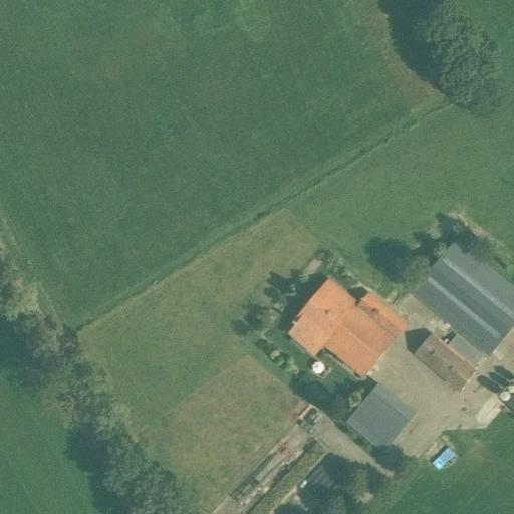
[(490,355),(513,325),(513,289),(455,241),(413,293),(490,355)]
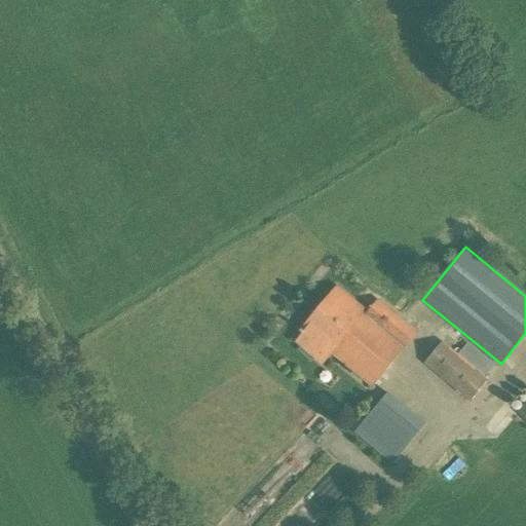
[(367,311),(337,287),(302,331),(303,332),(295,342),(323,365),(332,354),(372,387),(419,332),(378,298),(367,311)]
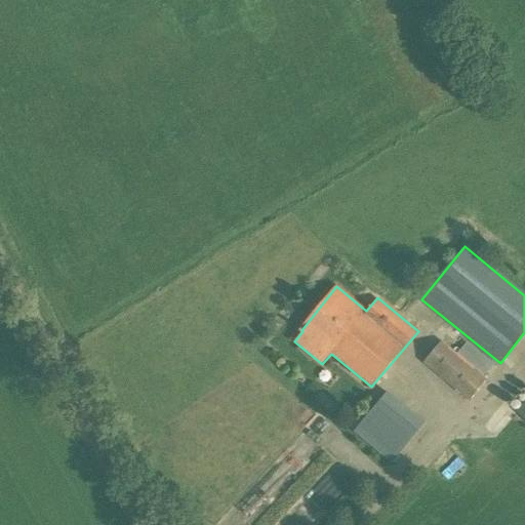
[(470,401),(487,378),(460,354),(465,348),(447,333),(422,363),(470,401)]
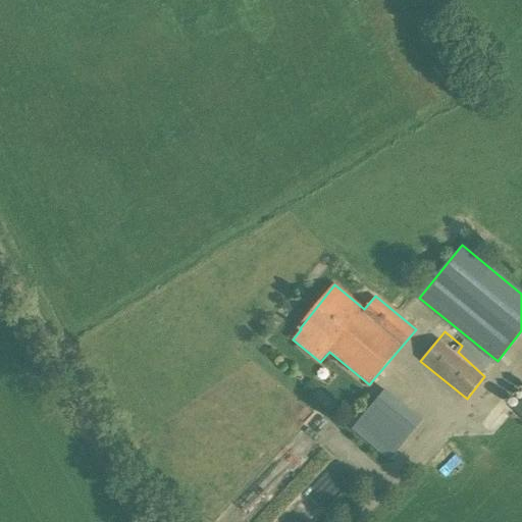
[(388,462),(423,420),(385,388),(350,429),(388,462)]
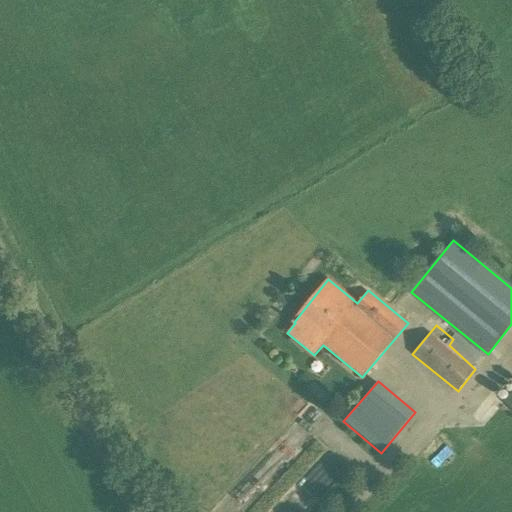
[(240,511),(228,501),(218,511),(240,511)]
